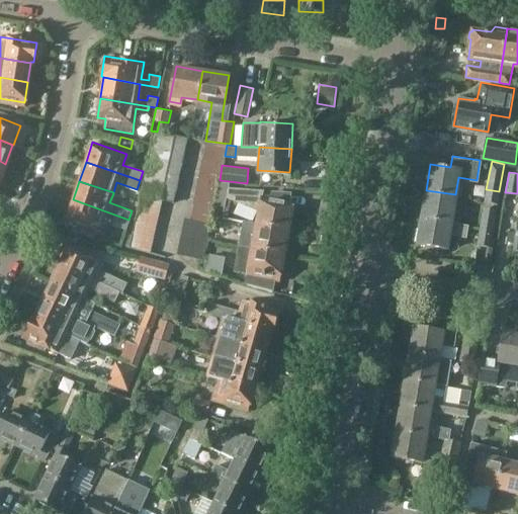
[(219,181),(213,204),(224,206),(226,197),(258,211),(256,221),(288,227),(292,201),(262,195),(263,189),(229,187),(229,182),(219,181)]
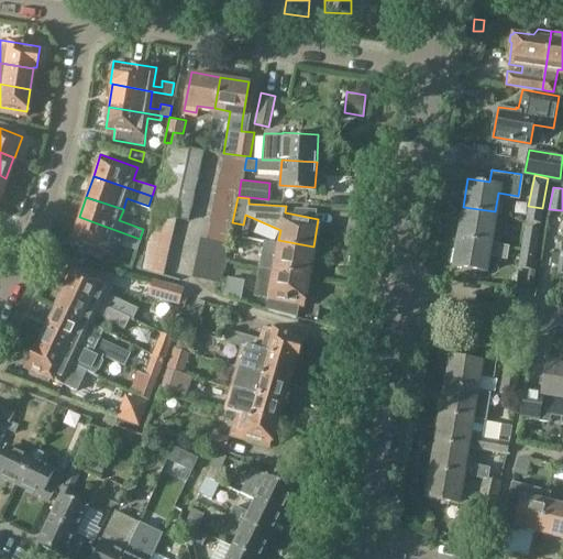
[(542,208),(528,206),(526,218),(540,220),(542,208)]
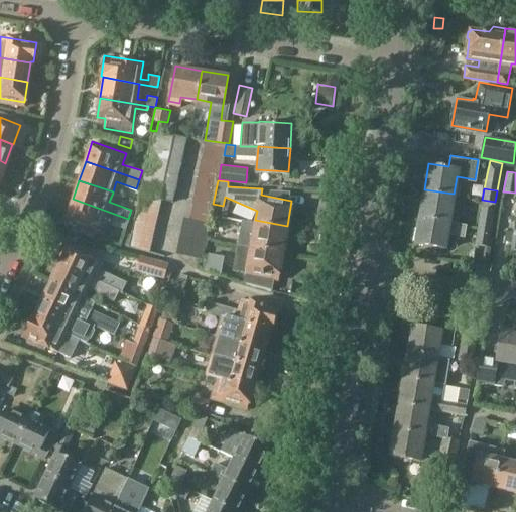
[(420,215),(449,220),(454,194),(424,189),(420,215)]
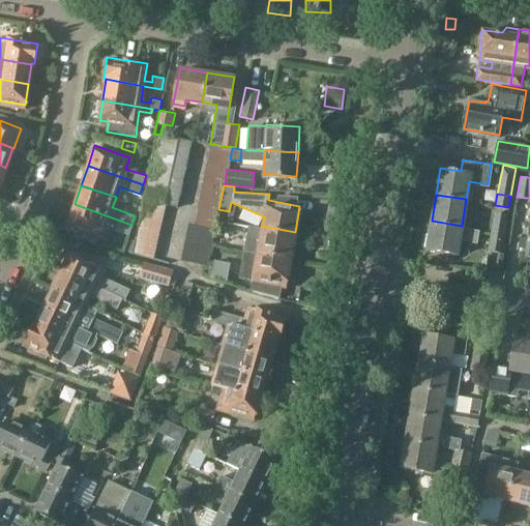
[(75,204),(67,225),(102,236),(107,226),(128,234),(131,225),(75,204)]
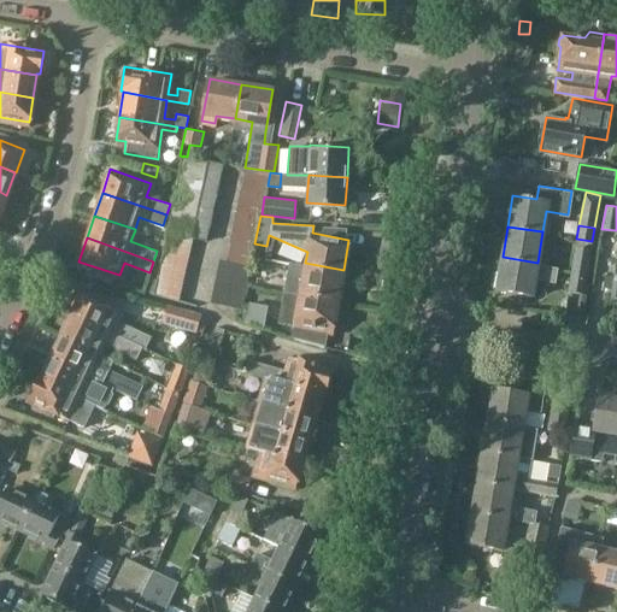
[(592,248),(576,245),(569,289),(583,293),(592,248)]
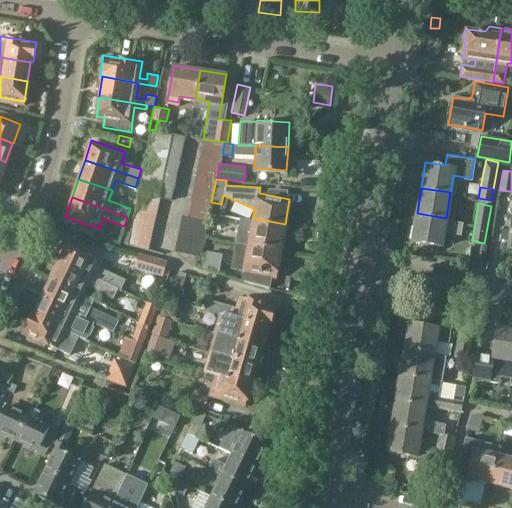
[(442,244),(444,232),(461,234),(463,222),(446,219),(446,218),(417,213),(413,239),(442,244)]
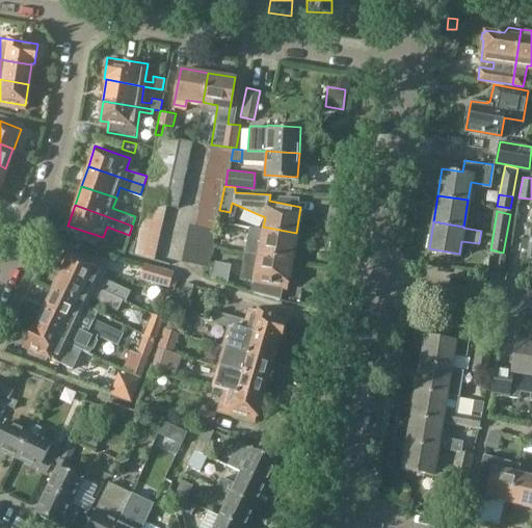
[(244,252),(258,254),(291,260),(296,233),(263,227),(263,228),(248,226),(243,251),(244,252)]
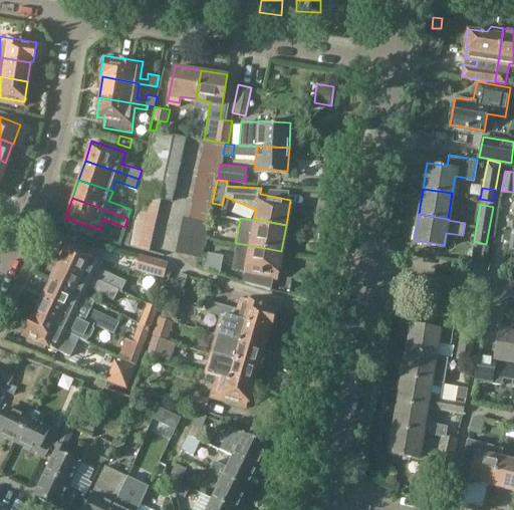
[(92,275),(118,288),(120,289),(125,279),(96,265),(101,256),(69,241),(60,260),(92,275)]
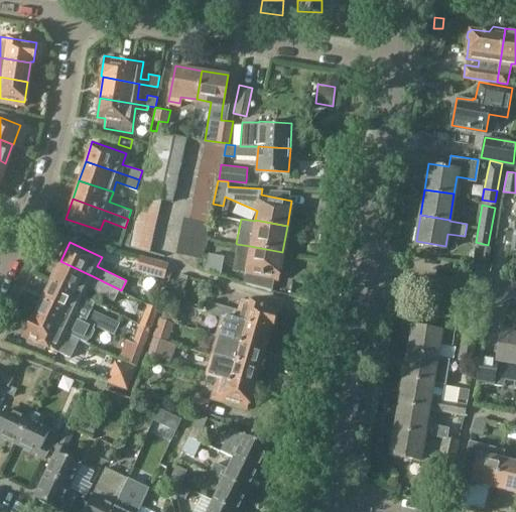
[(237,244),(232,269),(246,272),(246,269),(278,275),(282,252),(250,246),(237,244)]
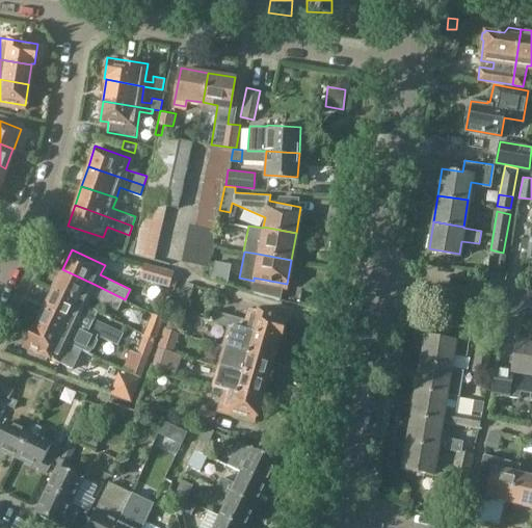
[(175,270),(143,261),(139,278),(169,286),(170,283),(177,285),(180,273),(175,272),(175,270)]
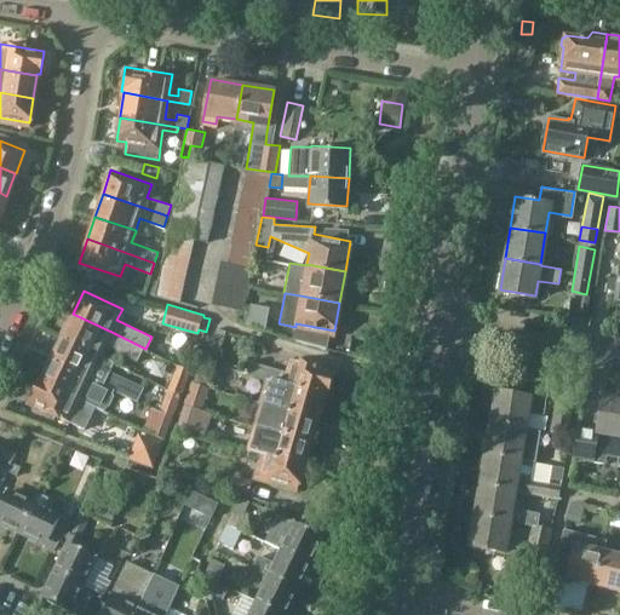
[(277,312),(248,304),(244,323),(273,331),(277,312)]
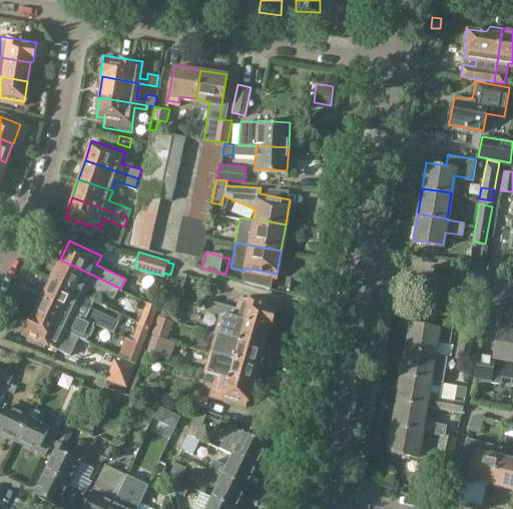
[(51,277),(84,293),(87,286),(113,298),(118,288),(92,275),(60,260),(51,277)]
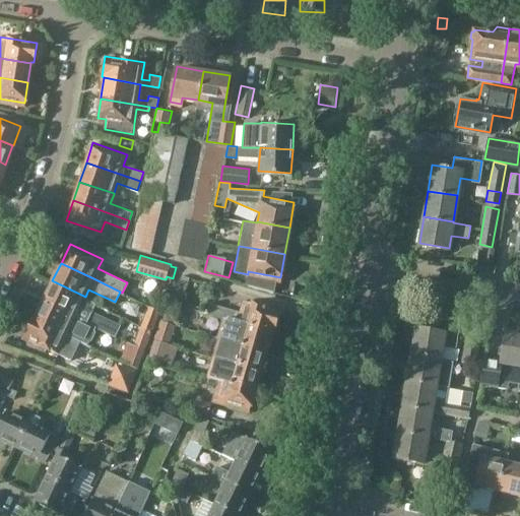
[(189,279),(181,276),(172,302),(180,304),(189,279)]
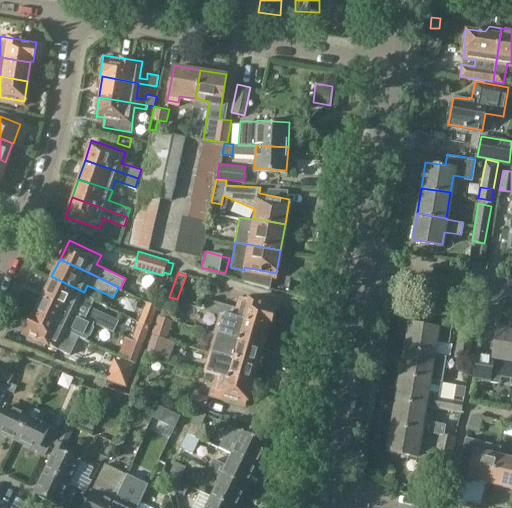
[(43,294),(42,296),(94,321),(113,330),(118,319),(91,306),(94,299),(83,293),(84,292),(51,276),(43,294)]
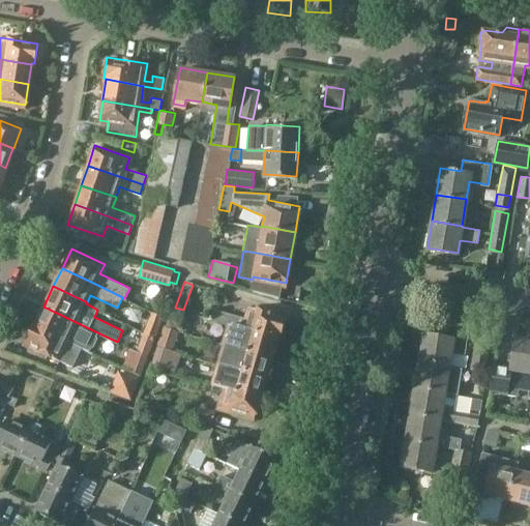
[(210,318),(230,324),(276,337),(277,331),(282,332),(286,317),(246,305),(243,317),(213,308),(210,318)]
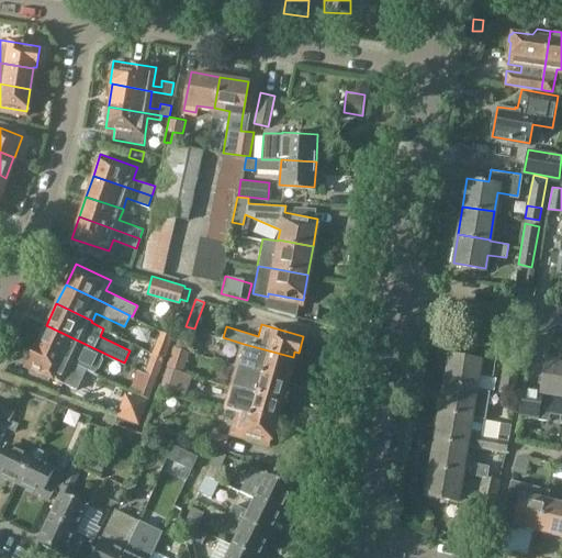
[(37,343),(36,345),(86,368),(94,371),(96,369),(99,367),(103,358),(101,356),(103,353),(46,325),(37,343)]
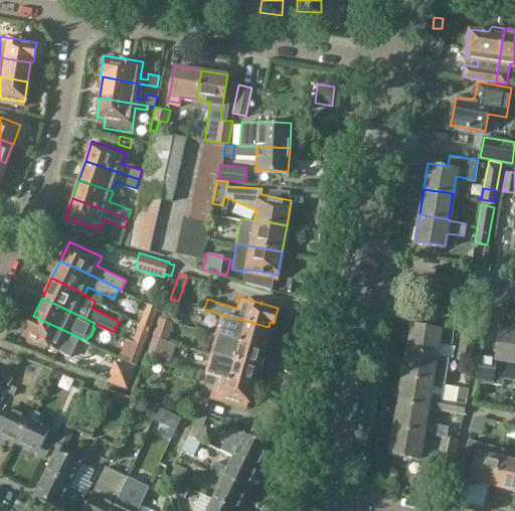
[(146,303),(139,322),(151,326),(158,308),(146,303)]
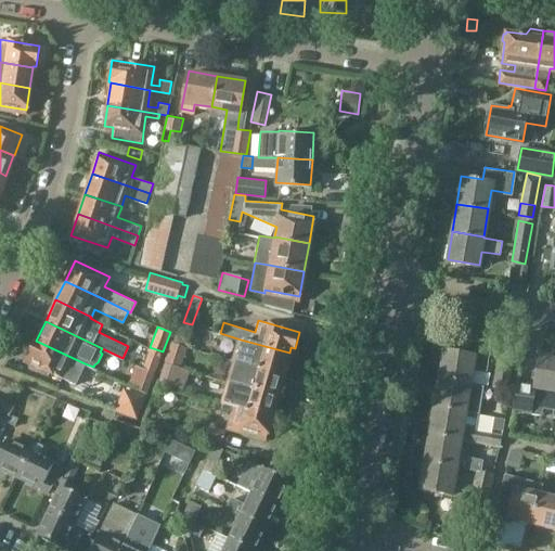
[(192,332),(177,328),(172,342),(186,346),(192,332)]
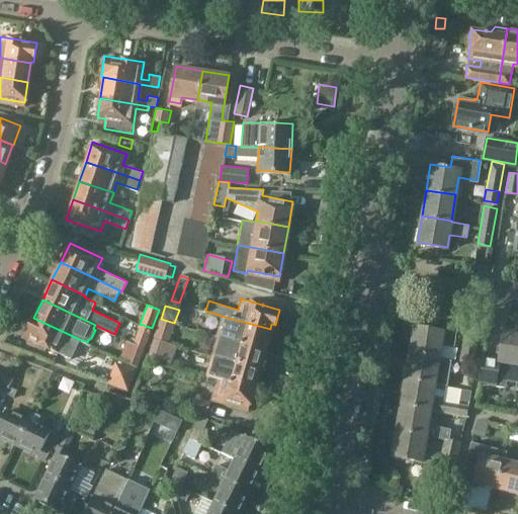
[(220,335),(265,348),(270,329),(225,317),(221,331),(220,335)]
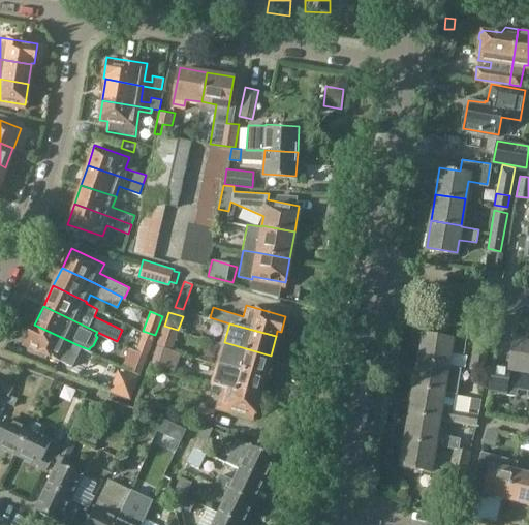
[(24,341),(60,358),(59,360),(72,366),(81,346),(34,325),(33,327),(31,326),(24,341)]
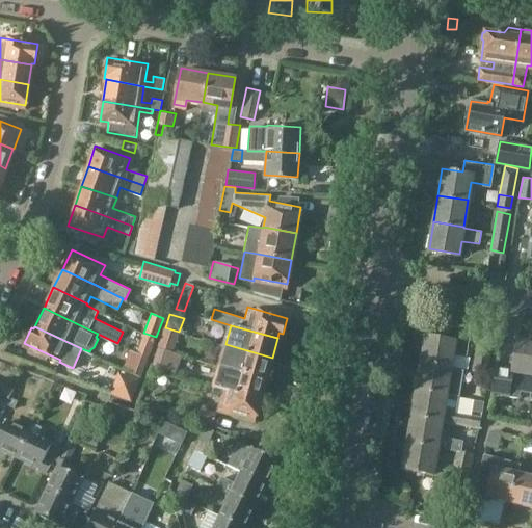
[(425,336),(420,363),(452,368),(455,353),(466,354),(470,334),(455,332),(453,341),(425,336)]
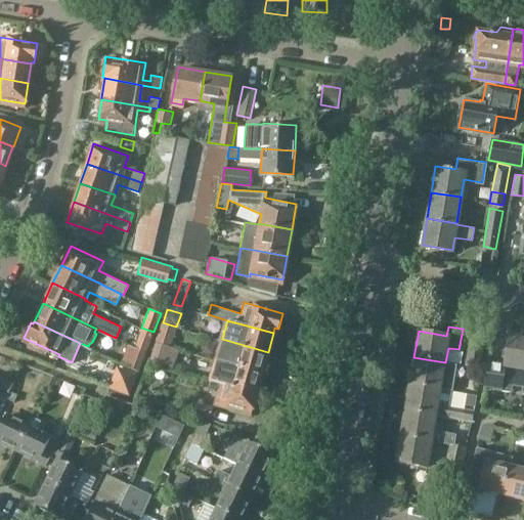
[(141,328),(134,346),(146,351),(154,332),(141,328)]
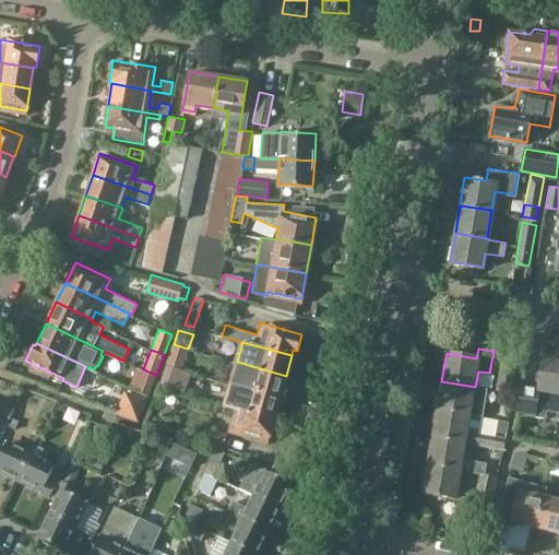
[(520,382),(515,414),(545,417),(548,393),(558,394),(558,357),(540,355),(536,386),(520,382)]
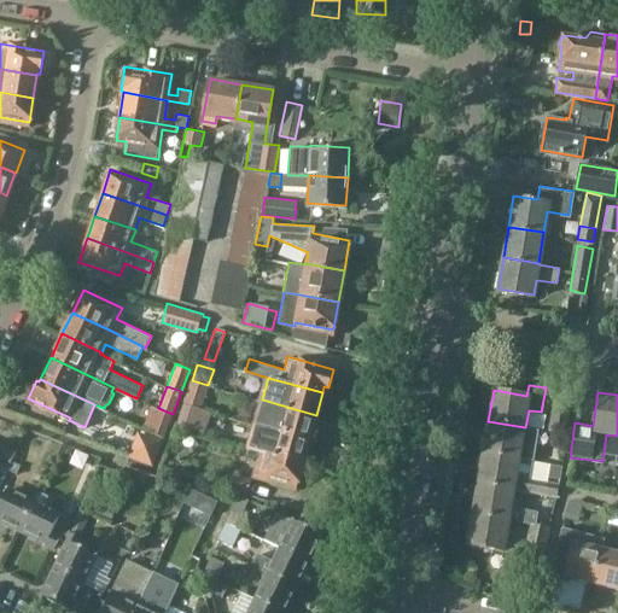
[(553,398),(547,428),(567,433),(571,402),(553,398)]
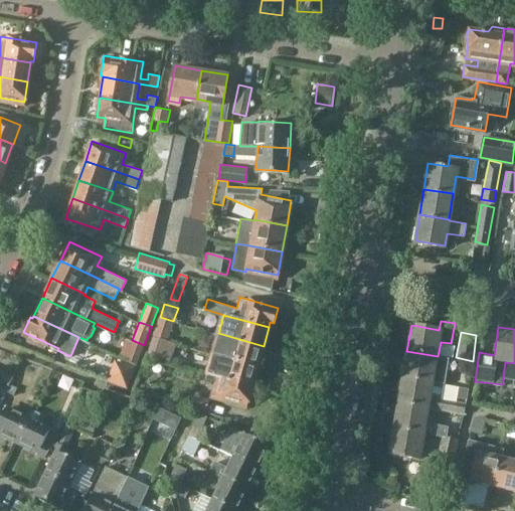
[(212,352),(258,365),(264,346),(218,333),(212,352)]
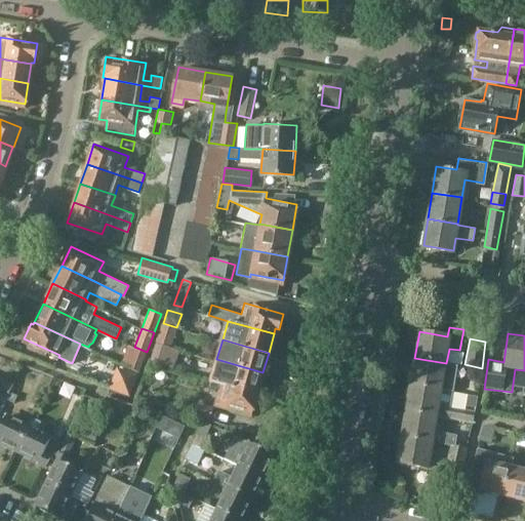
[(172,367),(178,350),(155,342),(149,360),(172,367)]
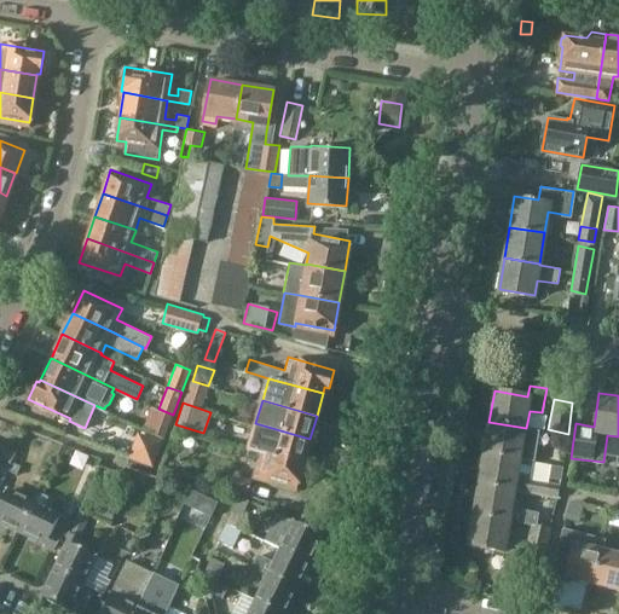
[(151,406),(143,427),(163,438),(173,415),(158,409),(151,406)]
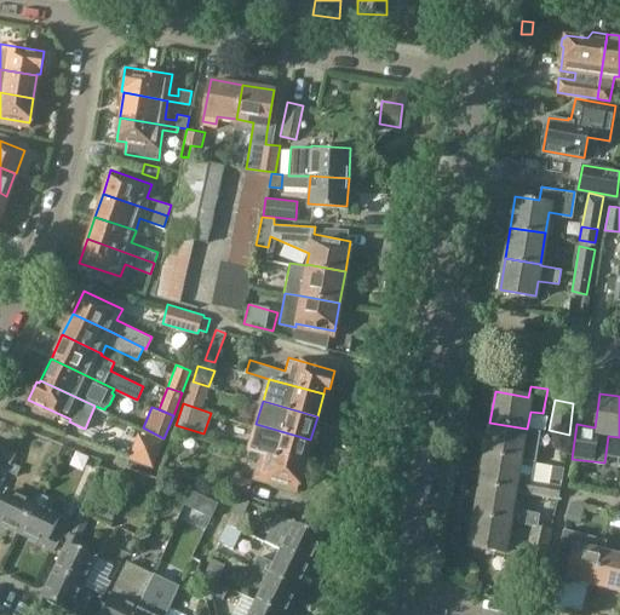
[(484,453),(522,460),(534,461),(537,447),(538,444),(540,431),(527,429),(489,423),(484,453)]
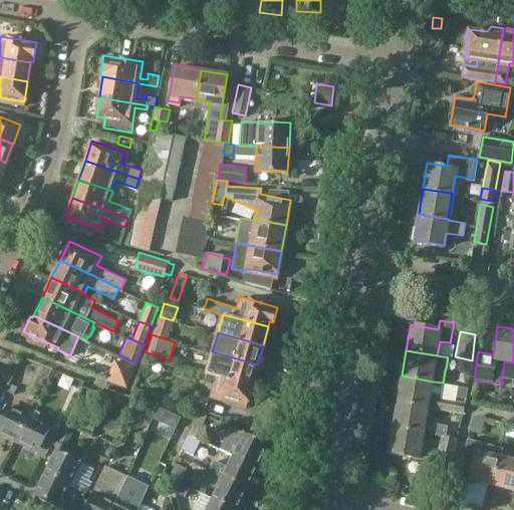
[(206,370),(252,384),(257,364),(212,351),(208,366),(206,370)]
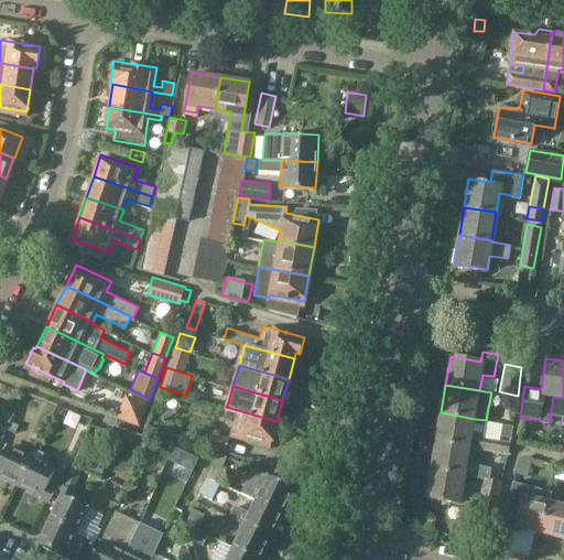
[(149,401),(126,392),(117,417),(139,426),(149,401)]
